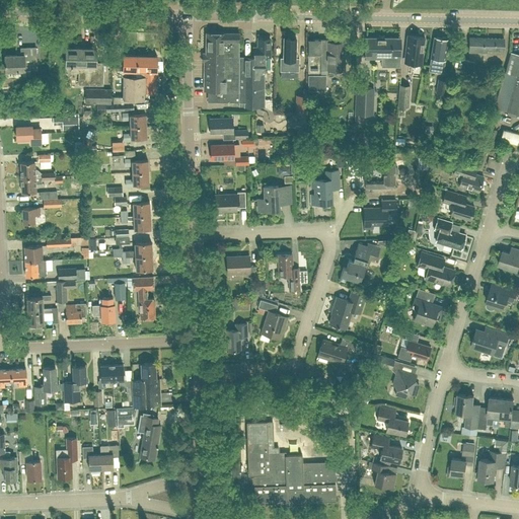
[(63,28),(50,30),(52,45),(66,43),(63,28)]
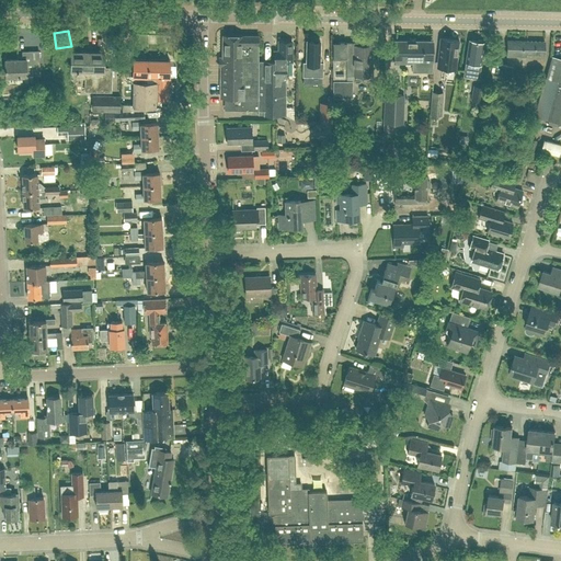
[(259,59),(259,34),(222,34),(222,56),(219,56),(220,96),(232,96),(232,109),(260,109),(259,59)]
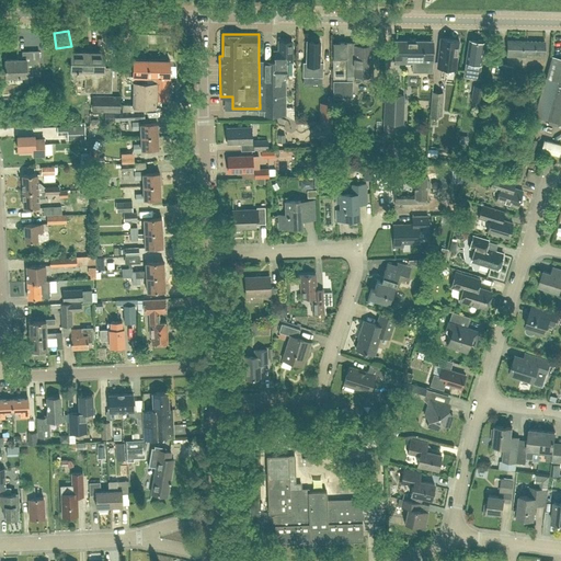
[(455,67),(459,38),(441,36),(436,65),(455,67)]
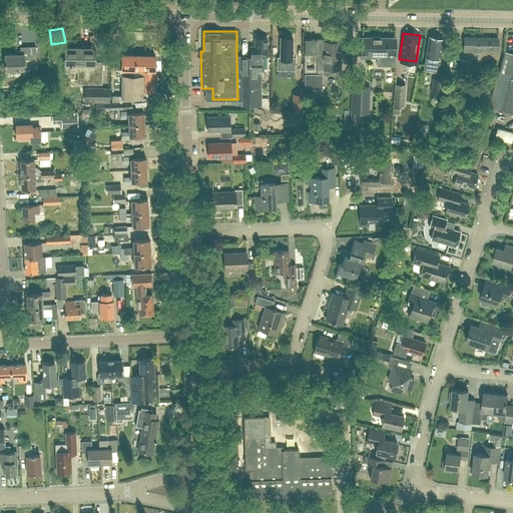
[(287,35),(286,36),(280,36),(280,56),(277,56),(277,69),(295,69),(295,56),(292,56),(292,37),(291,37),(290,35),(287,35)]
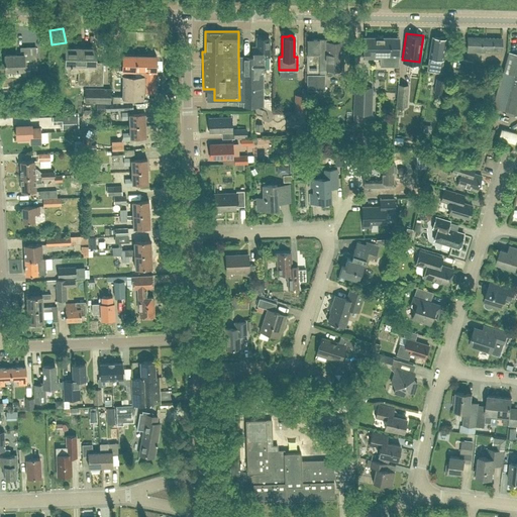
[(444,38),(444,35),(440,35),(440,37),(432,36),(427,69),(441,71),(446,38),(444,38)]
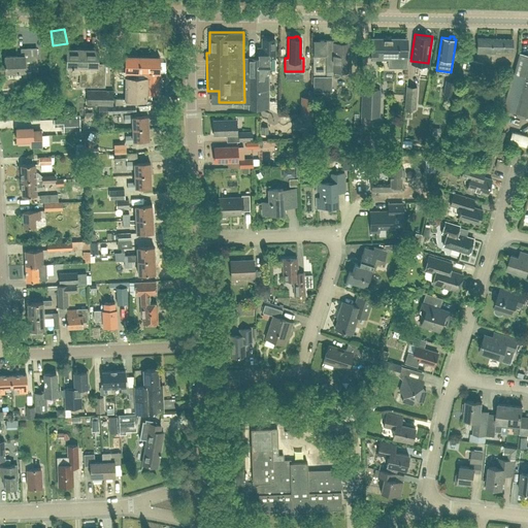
[(243,56),(244,102),(248,102),(248,107),(268,107),(268,72),(269,72),(269,57),(274,57),(274,37),(262,37),(262,46),(258,46),(258,56),(243,56)]
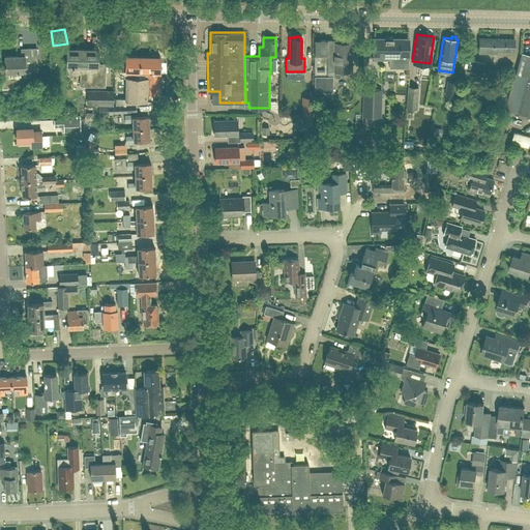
[(409,38),(374,37),(373,37),(373,59),(389,59),(390,68),(409,68),(409,55),(409,38)]
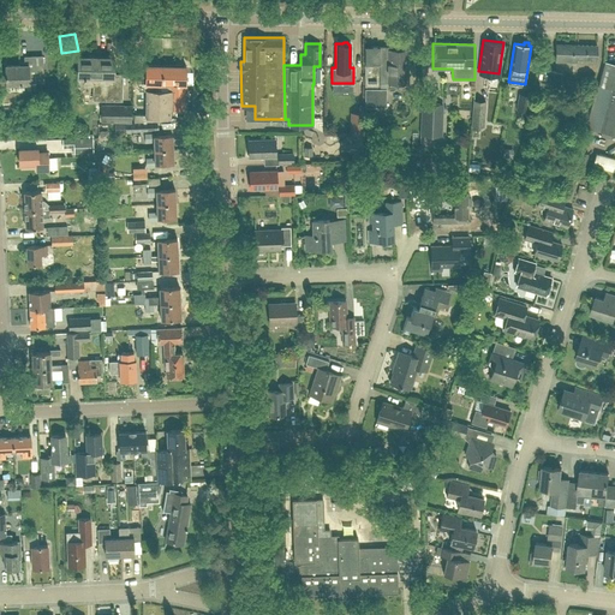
[(596,59),(596,45),(555,43),(555,60),(577,61),(577,58),(596,59)]
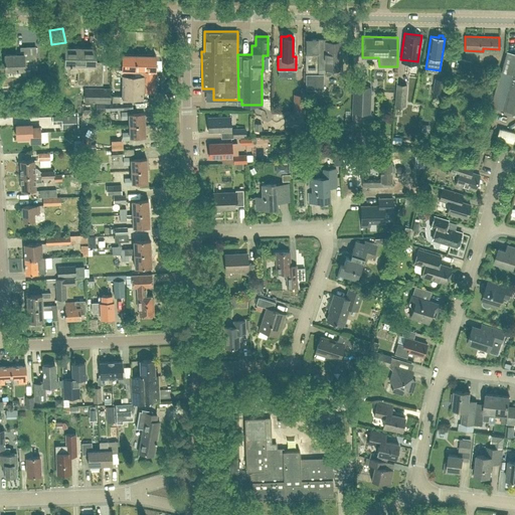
[(325,67),(325,39),(325,37),(305,37),(305,88),(305,96),(323,96),(323,89),(323,72),(317,72),(317,67),(325,67)]
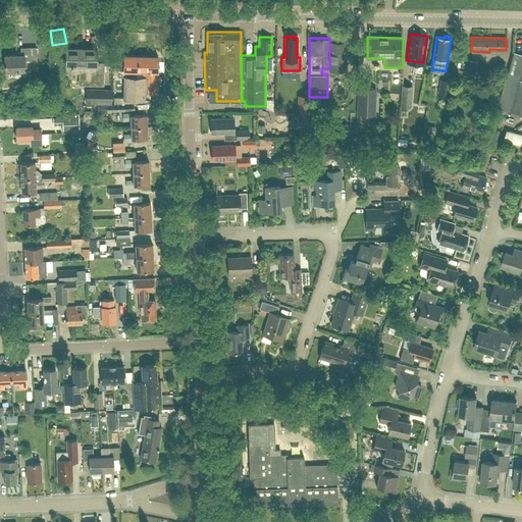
[(329,40),(329,68),(334,68),(335,68),(335,70),(335,71),(335,72),(336,73),(336,74),(337,74),(337,75),(338,75),(340,75),(341,75),(342,75),(343,75),(344,74),(345,74),(345,73),(345,72),(346,71),(346,70),(346,68),(346,41),(329,40)]
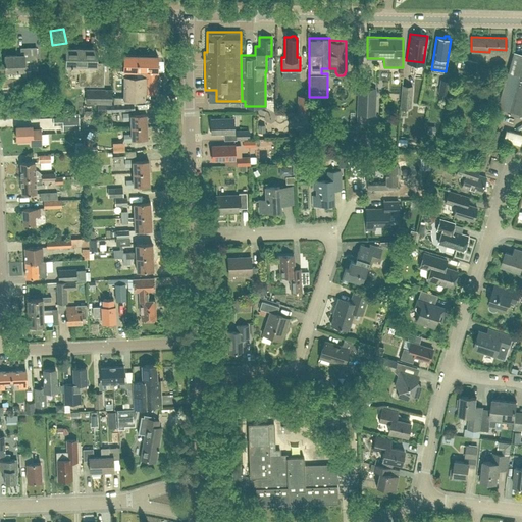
[(24,69),(32,69),(32,73),(37,73),(37,69),(36,47),(20,47),(21,54),(5,55),(5,71),(24,70),(24,69)]
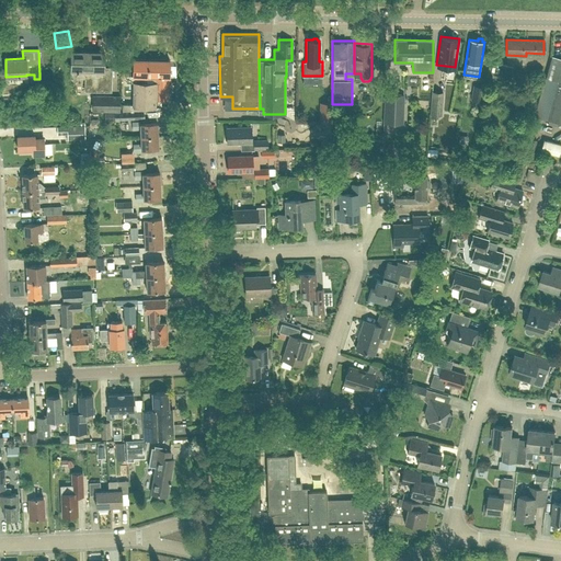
[(111,91),(112,67),(104,66),(104,52),(70,50),(70,68),(77,68),(77,77),(84,78),(84,90),(111,91)]
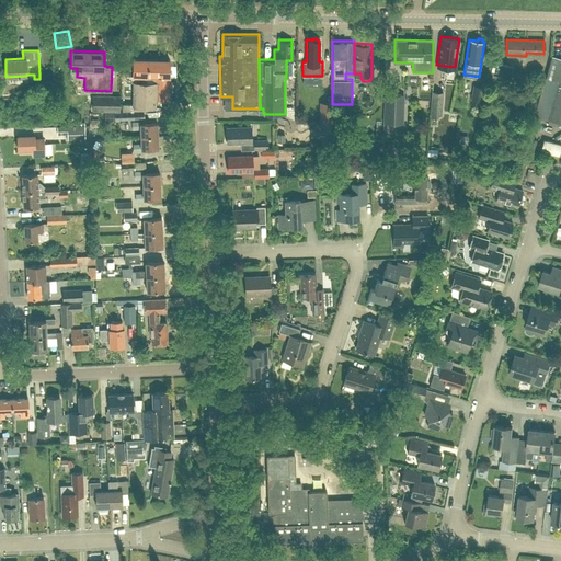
[(551,55),(546,77),(545,76),(534,115),(549,119),(548,123),(557,126),(558,122),(560,122),(560,59),(557,59),(558,57),(551,55)]
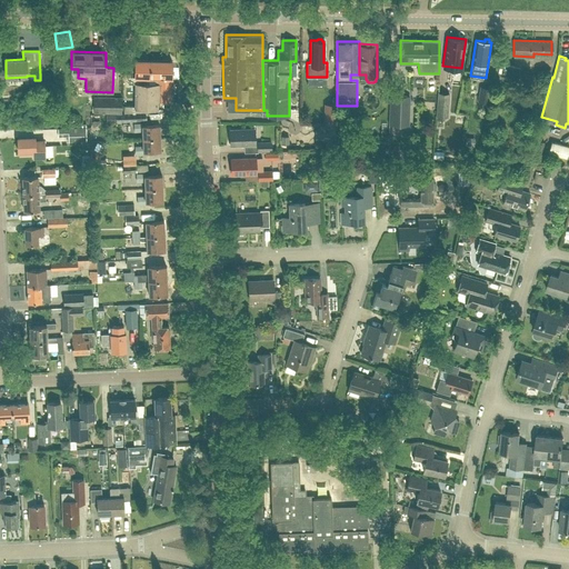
[(125,106),(125,113),(146,112),(158,112),(159,100),(170,100),(171,77),(172,60),(136,59),(136,106),(125,106)]
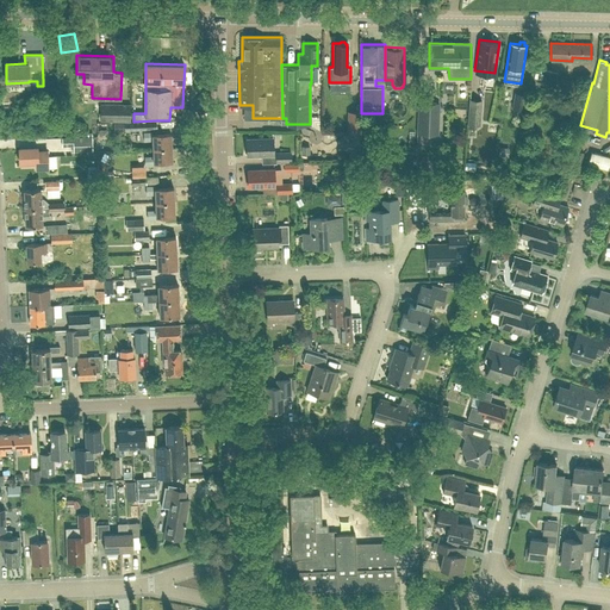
[(553,88),(556,72),(535,67),(531,85),(553,88)]
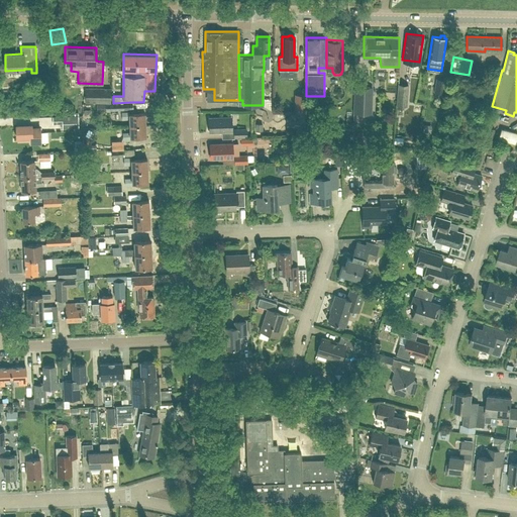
[(447,81),(441,79),(437,79),(434,93),(444,95),(447,81)]
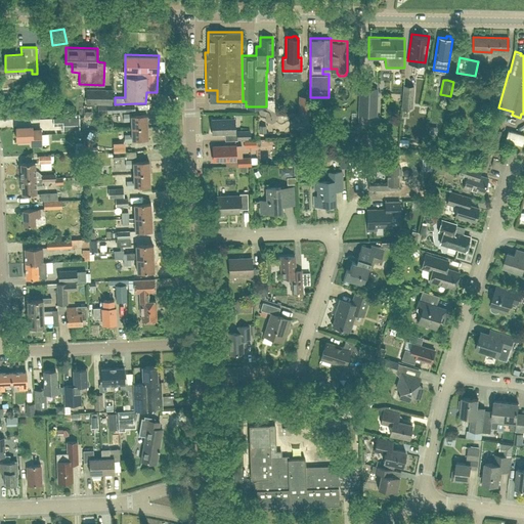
[(412,107),(413,86),(402,85),(400,106),(412,107)]
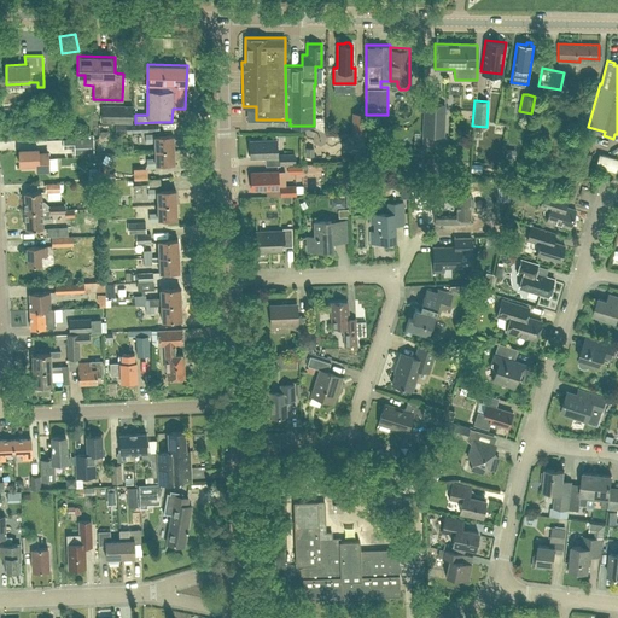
[(424,134),(443,135),(444,104),(425,103),(424,134)]
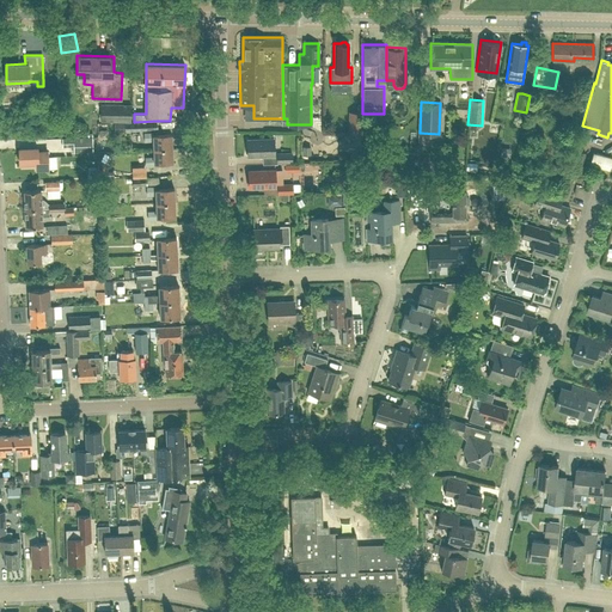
[(130,121),(130,104),(101,103),(101,120),(130,121)]
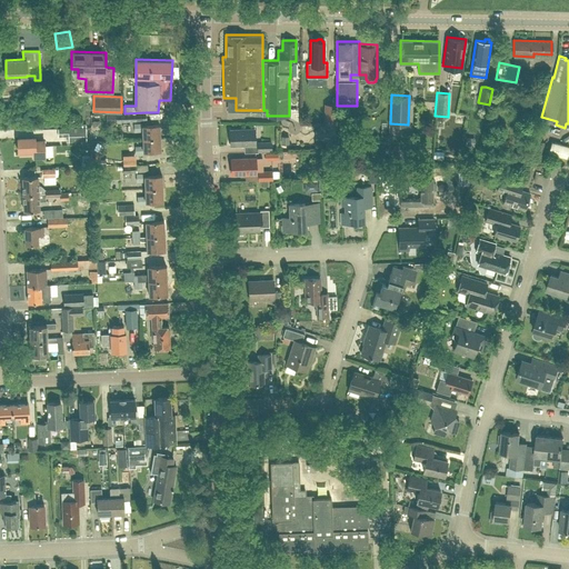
[(327,125),(336,125),(336,106),(326,106),(327,125)]
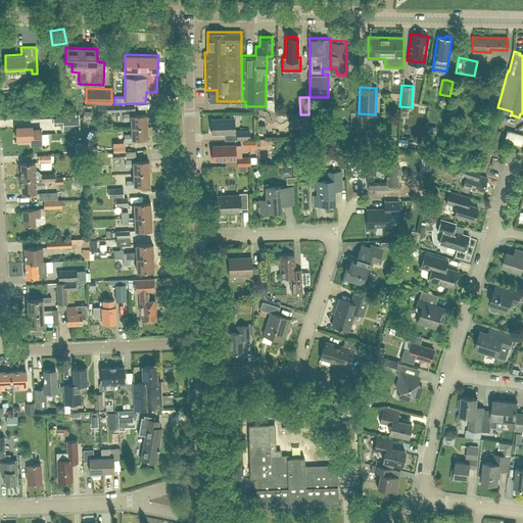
[(432,116),(443,116),(443,107),(432,106),(432,116)]
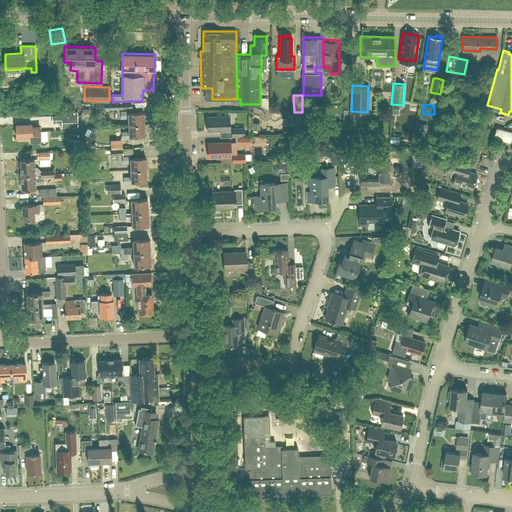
[(127,123),(144,123),(143,111),(127,112),(127,110),(120,110),(120,117),(127,117),(127,123)]
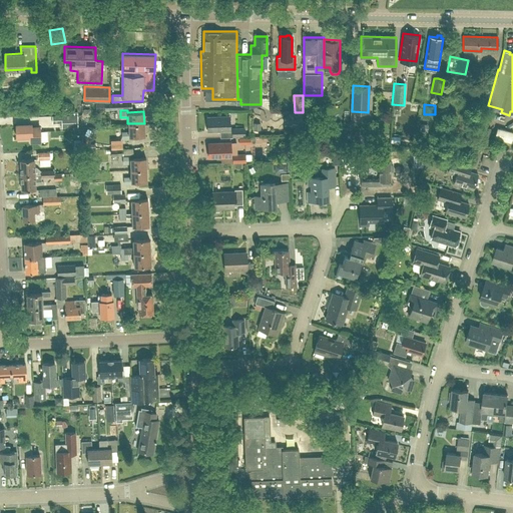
[(304,114),(294,113),(286,112),(285,127),(303,128),(303,125),(304,114)]
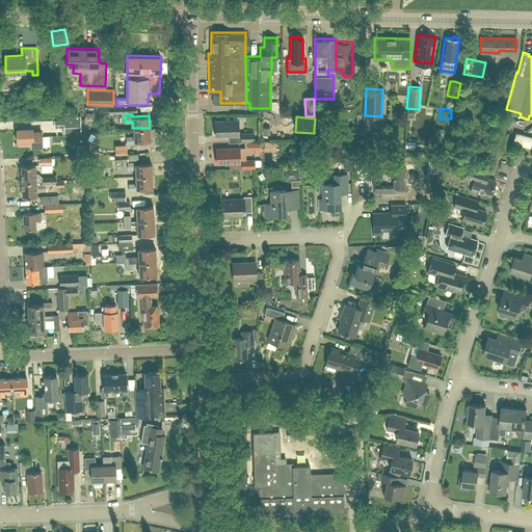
[(53,127),(63,127),(63,132),(80,132),(80,118),(62,118),(53,120),(53,127)]
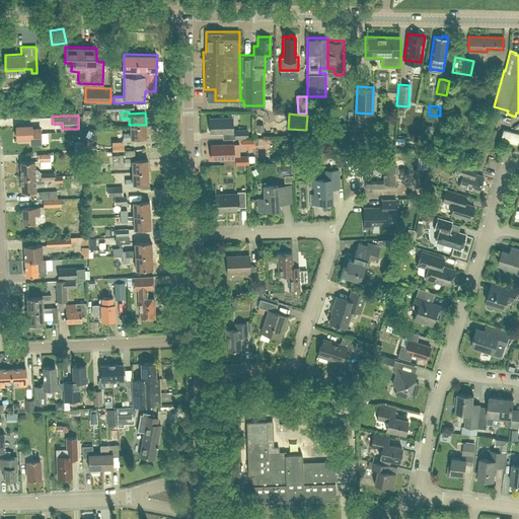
[(210,118),(211,132),(232,131),(232,117),(210,118)]
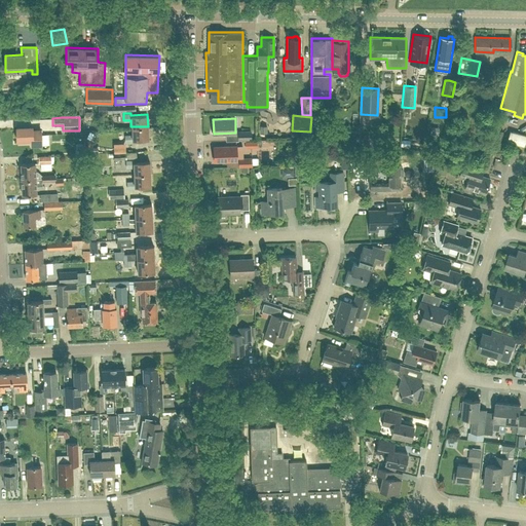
[(16,140),(31,140),(31,145),(41,145),(40,129),(32,129),(32,126),(16,127),(16,140)]
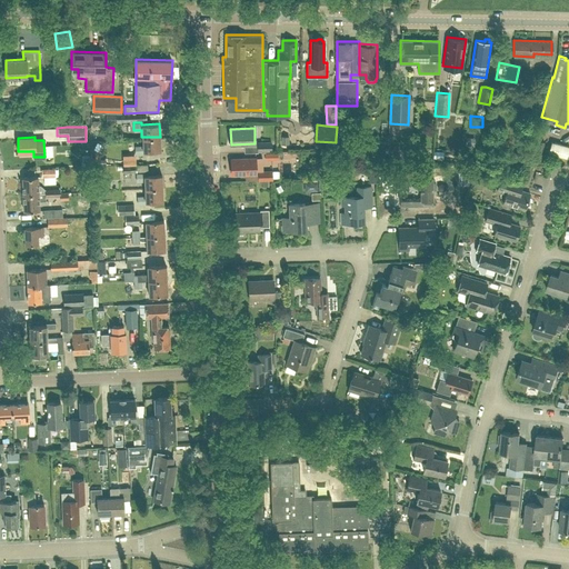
[(160,137),(141,137),(142,145),(135,146),(135,153),(143,152),(142,150),(160,149),(160,137)]
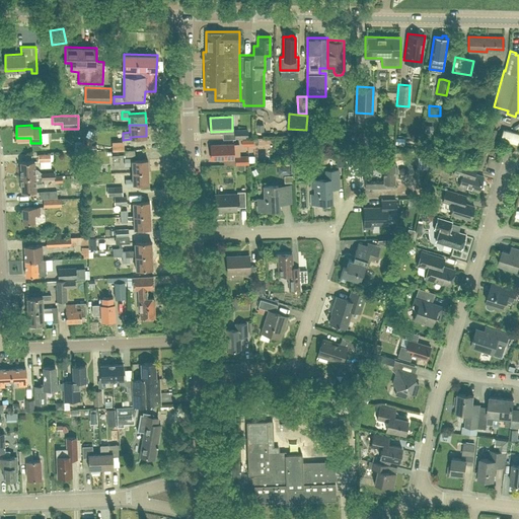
[(492,146),(496,129),(489,127),(484,144),(492,146)]
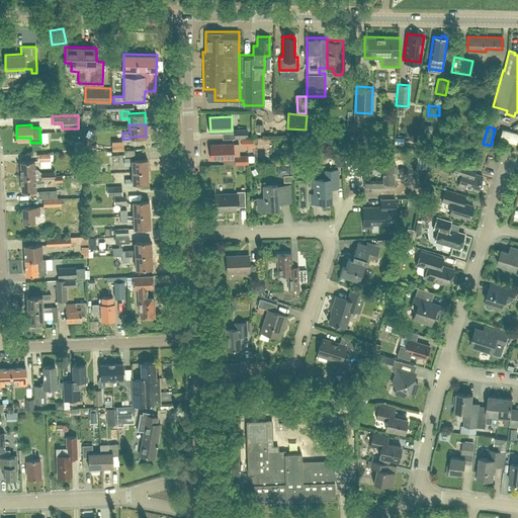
[(233,137),(247,137),(247,127),(233,128),(233,137)]
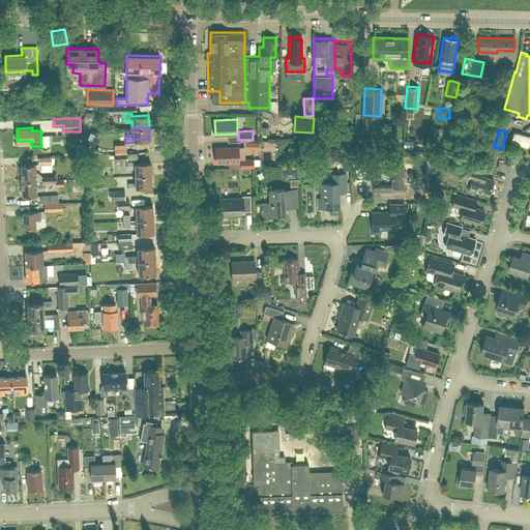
[(527,146),(529,136),(512,131),(509,141),(527,146)]
